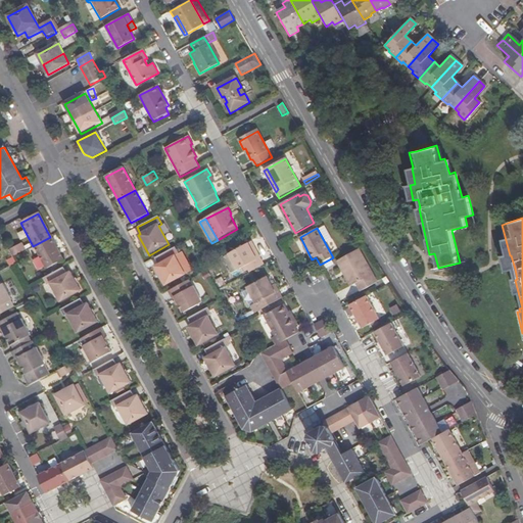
[(63,260),(50,237),(33,246),(45,269),(63,260)]
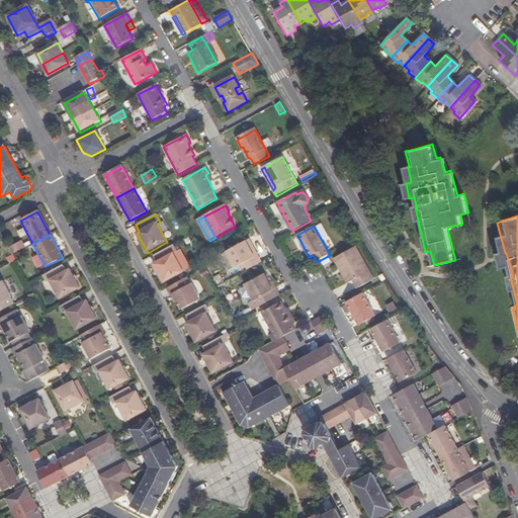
[(244,242),(253,258),(255,256),(247,241),(244,242)]
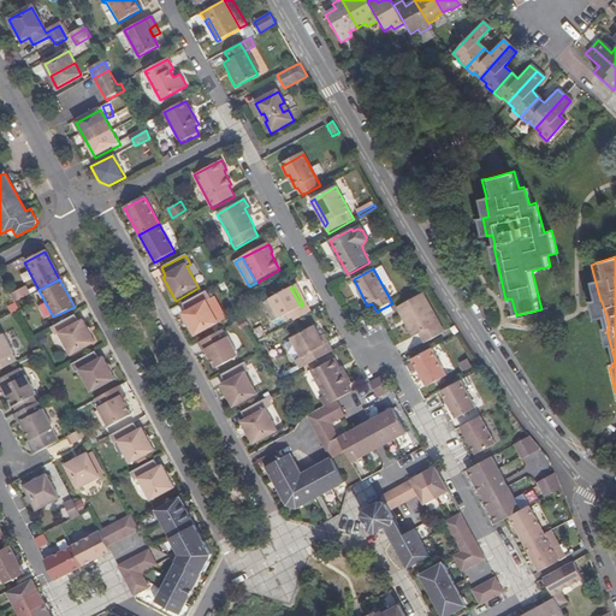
[(24,288),(10,295),(13,303),(29,295),(24,288)]
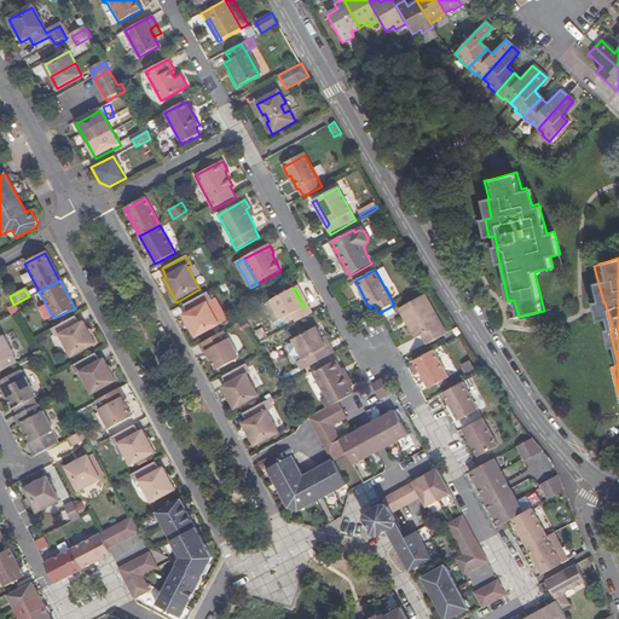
[(302,308),(291,289),(271,300),(282,320),(291,314),(296,323),(310,316),(305,306),(302,308)]
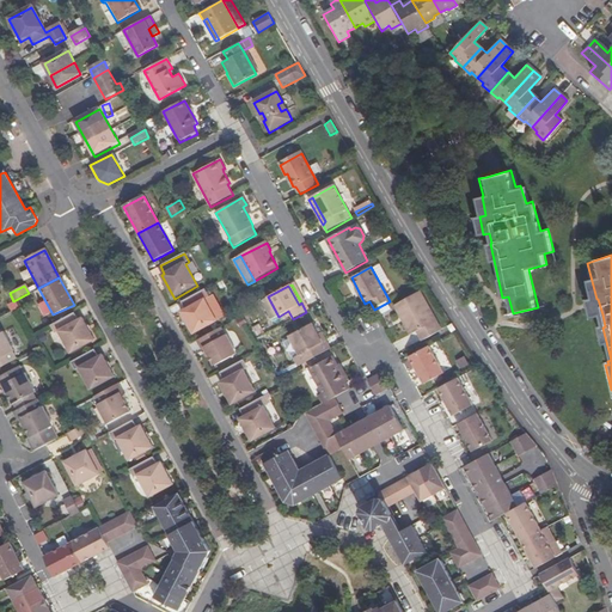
[(206,300),(209,298),(204,289),(183,301),(187,310),(182,312),(194,334),(218,322),(206,300)]
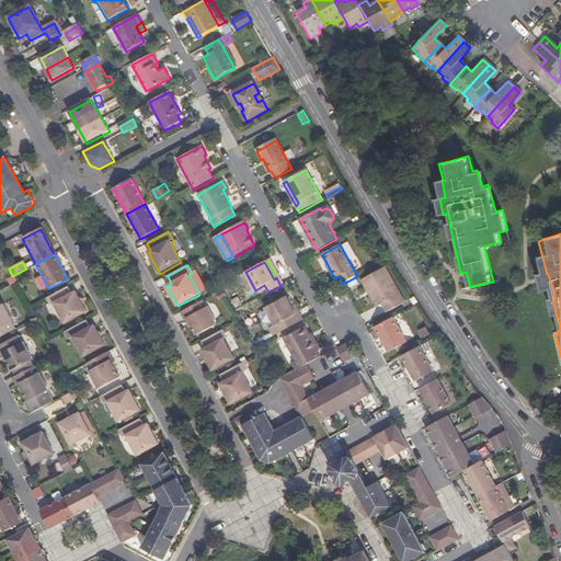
[(373,290),(381,307),(384,306),(388,315),(405,305),(387,268),(363,281),(368,293),(373,290)]
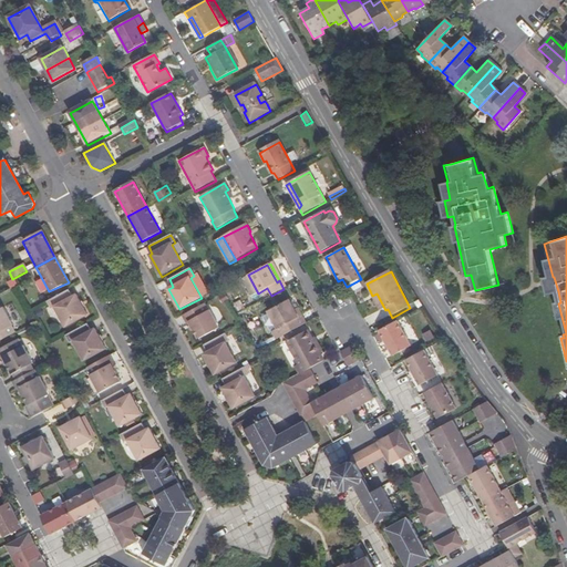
[(198,274),(194,276),(191,278),(202,298),(209,294),(198,274)]
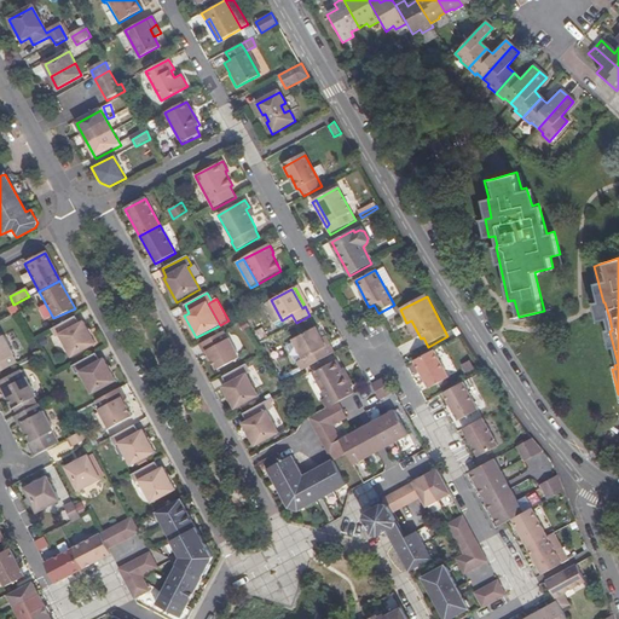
[(602,319),(609,318),(605,302),(603,302),(597,304),(602,319)]
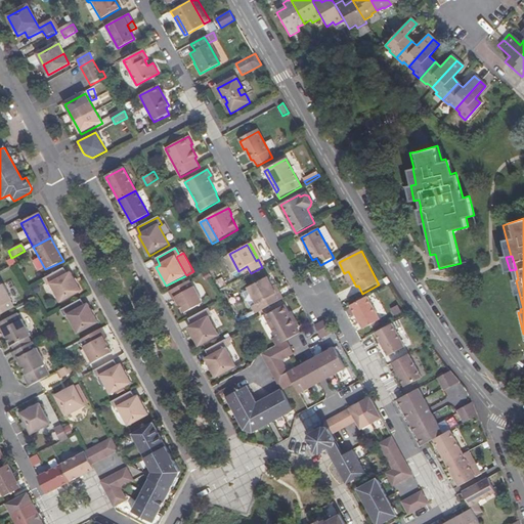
[(66,273),(62,268),(42,279),(46,286),(49,285),(58,302),(80,291),(69,272),(66,273)]
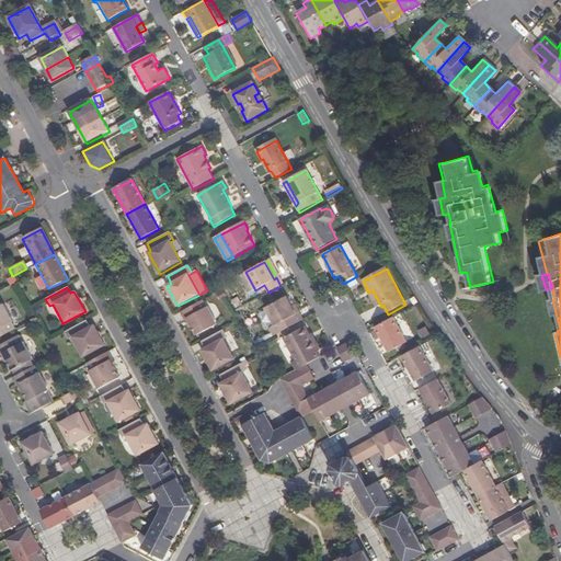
[(373,290),(368,293),(378,309),(381,307),(373,290)]
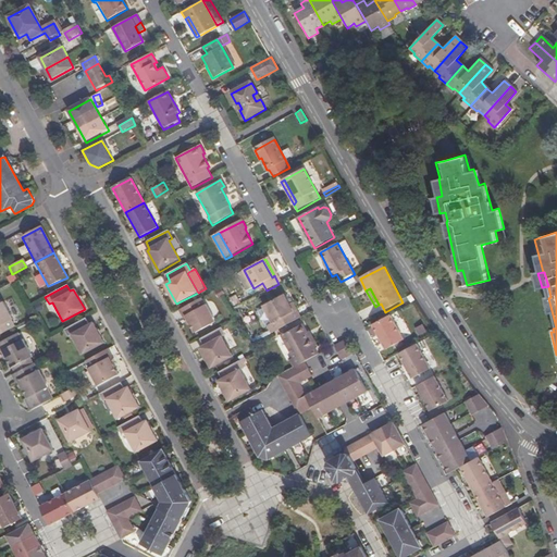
[(294,311),(289,305),(284,295),(263,306),(273,323),(268,325),(272,334),(300,318),(296,310),(294,311)]
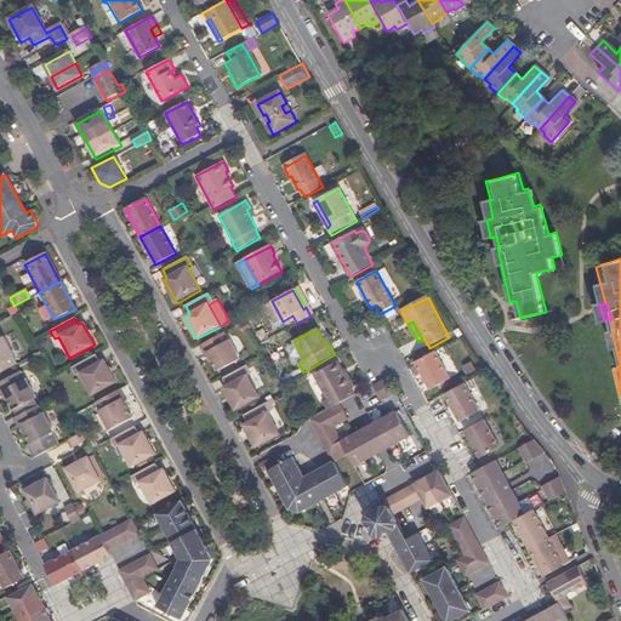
[(200,346),(205,355),(208,353),(212,362),(217,371),(240,360),(228,340),(227,341),(223,334),(200,346)]
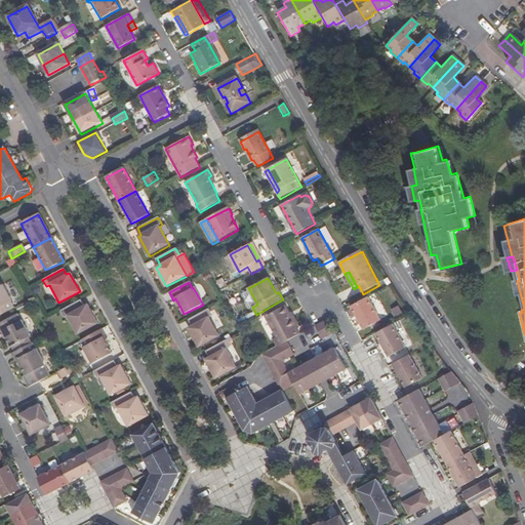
[(0,286),(0,316),(13,310),(10,303),(11,303),(2,285),(0,286)]
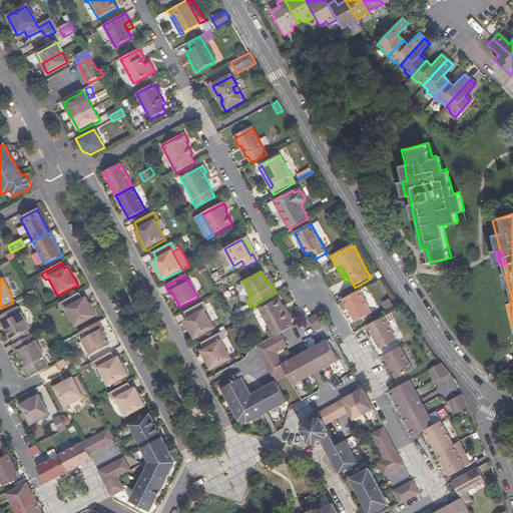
[(361,291),(345,300),(357,323),(373,314),(373,313),(373,312),(361,291)]
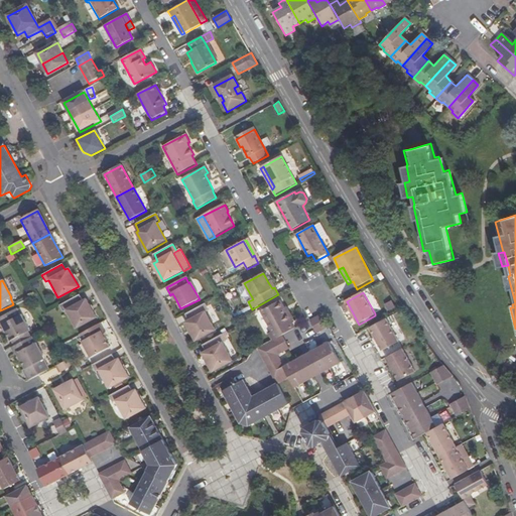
[(80,294),(58,306),(61,312),(66,310),(75,329),(97,317),(86,298),(83,300),(80,294)]
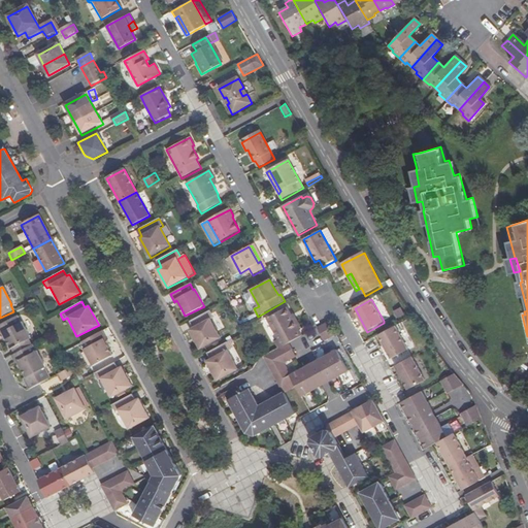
[(295,322),(293,319),(287,307),(269,318),(281,338),(276,341),(281,349),(290,343),(303,336),(299,329),(302,327),(298,321),(295,322)]
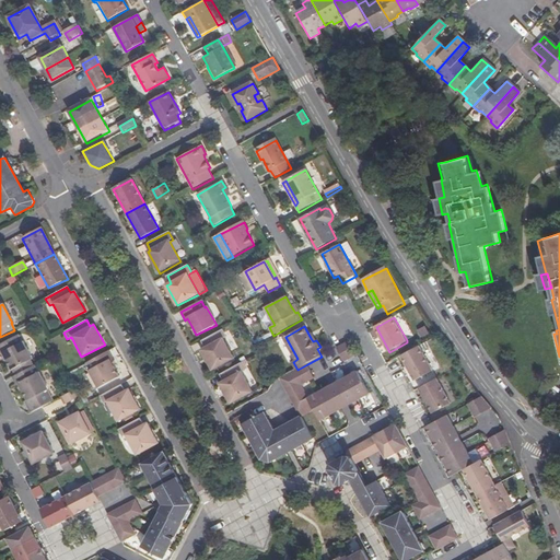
[(226,338),(222,330),(201,341),(205,348),(201,350),(213,371),(235,359),(224,340),(226,338)]
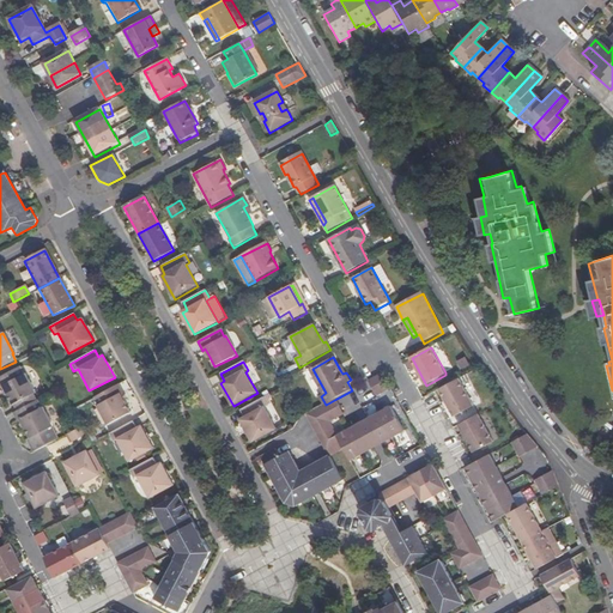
[(12,407),(32,395),(35,394),(25,376),(23,376),(18,368),(0,377),(0,388),(2,388),(12,407)]
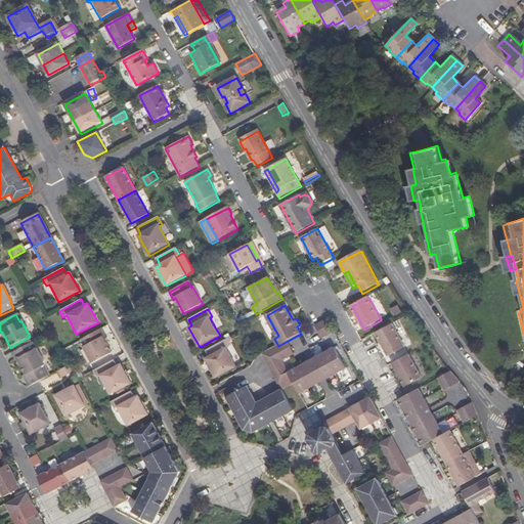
[(328,319),(315,325),(322,338),(334,332),(328,319)]
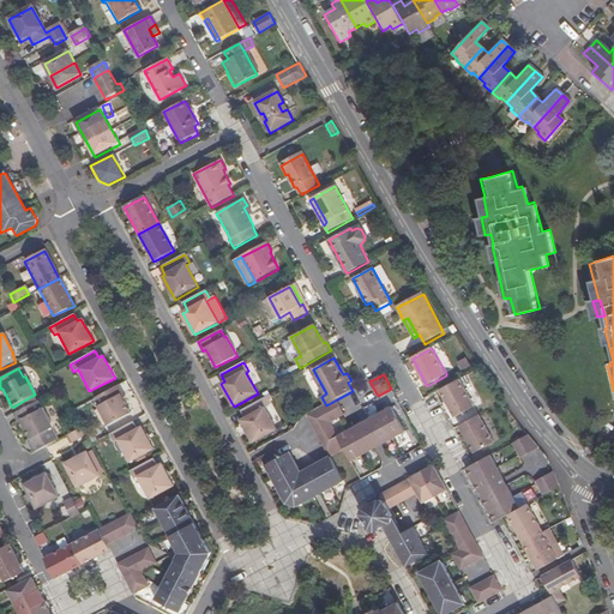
[(475,408),(461,380),(440,391),(455,419),(475,408)]
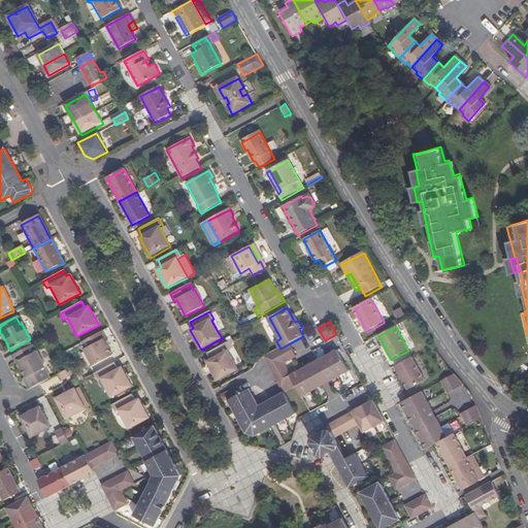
[(112,356),(106,345),(103,339),(106,338),(102,331),(81,342),(85,349),(83,350),(92,366),(112,356)]
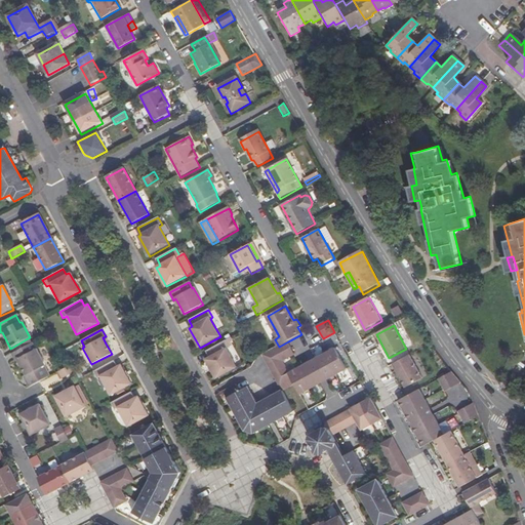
[(10,349),(13,354),(31,345),(28,338),(10,349)]
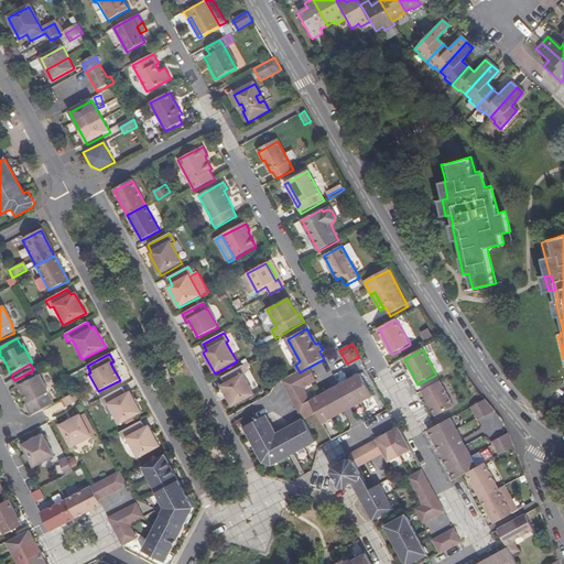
[(248,375),(242,366),(221,378),(225,384),(223,387),(234,408),(256,397),(245,376),(248,375)]
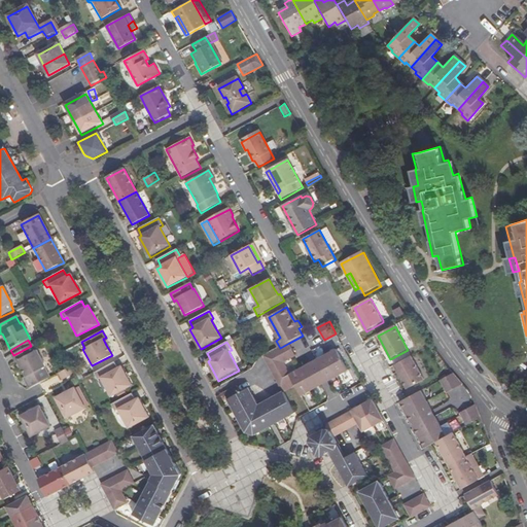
[(280,348),(276,350),(283,363),(295,356),(289,343),(280,348)]
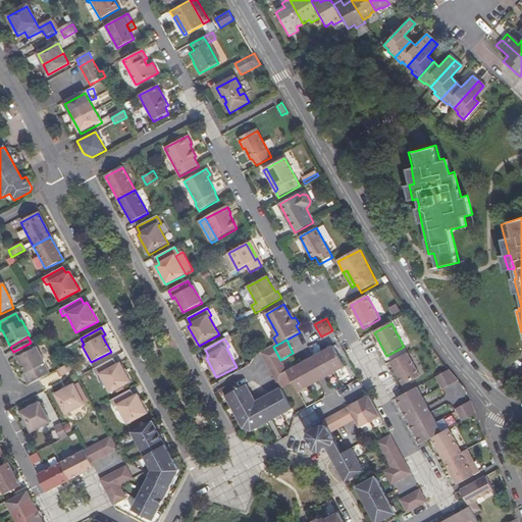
[(17,359),(18,362),(39,352),(36,347),(34,348),(31,343),(13,352),(10,353),(14,360),(17,359)]
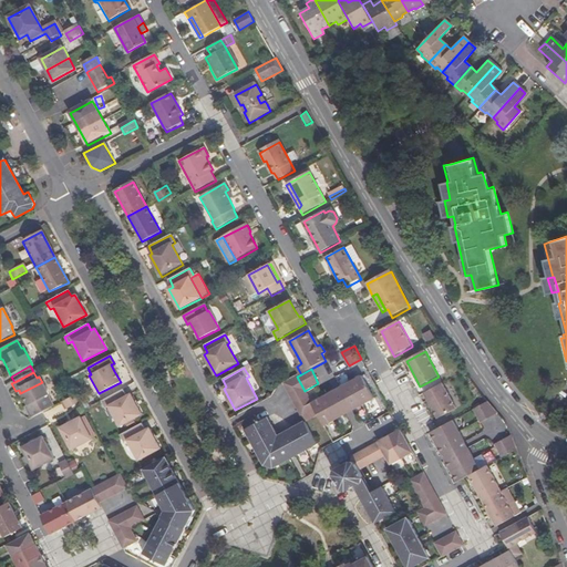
[(297,377),(284,383),(306,423),(318,416),(312,404),(305,391),(297,377)]
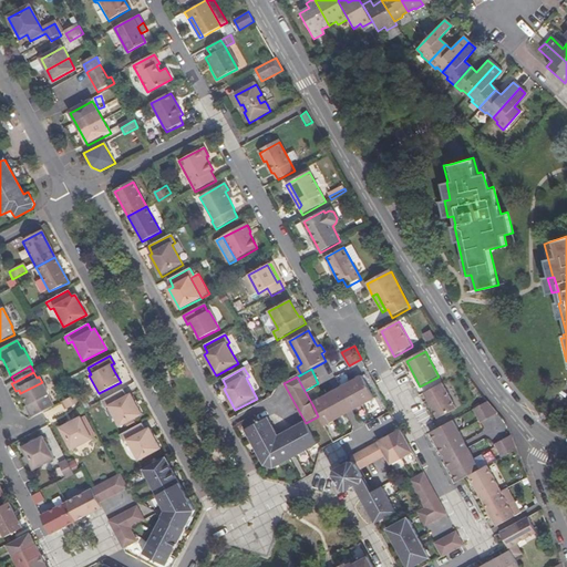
[(361,377),(312,404),(318,416),(325,426),(374,399),(361,377)]
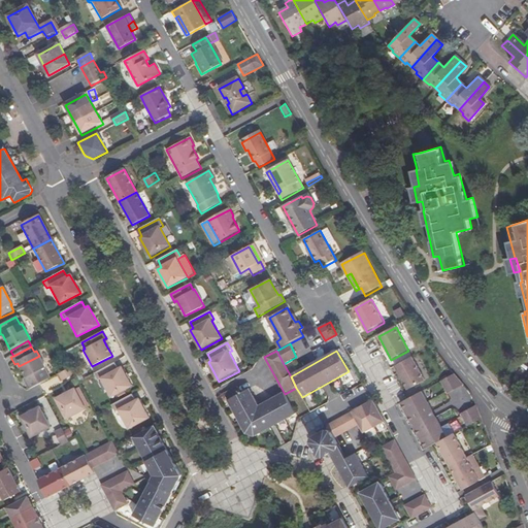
[(39,356),(19,366),(20,369),(26,378),(45,368),(39,356)]
